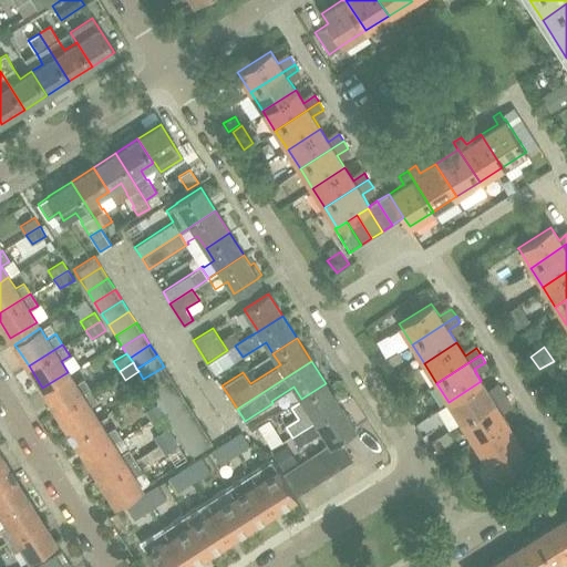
[(171,377),(164,367),(143,379),(151,390),(171,377)]
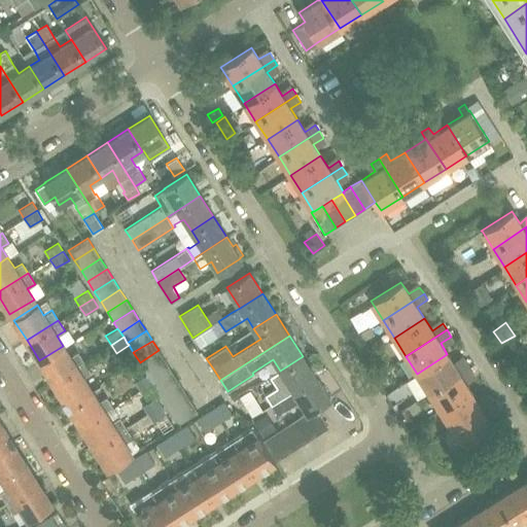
[(39,360),(53,382),(84,362),(77,352),(70,356),(63,346),(39,360)]
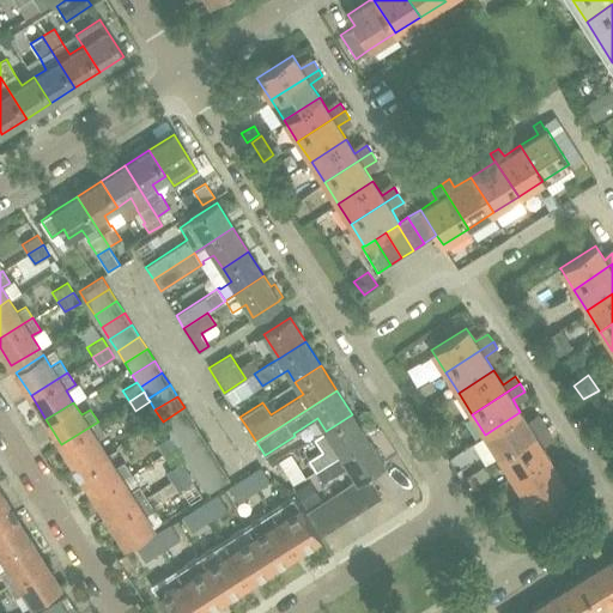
[(193,419),(184,407),(163,422),(170,434),(193,419)]
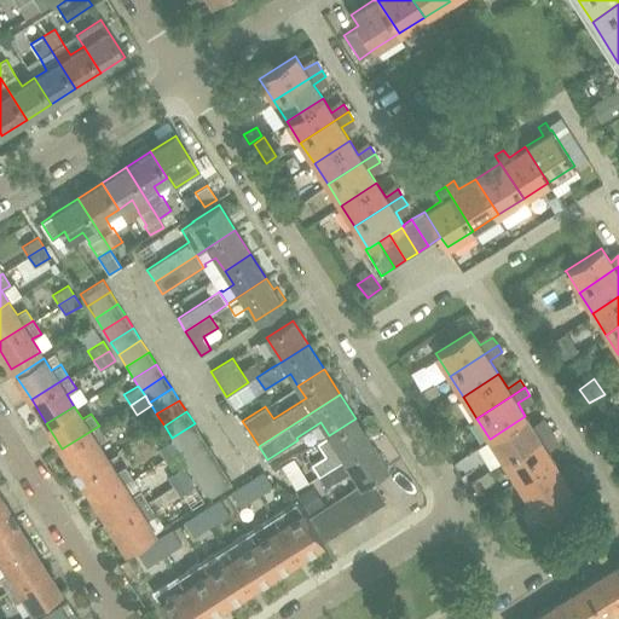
[(490,439),(503,460),(551,429),(547,422),(534,431),(525,416),(490,439)]
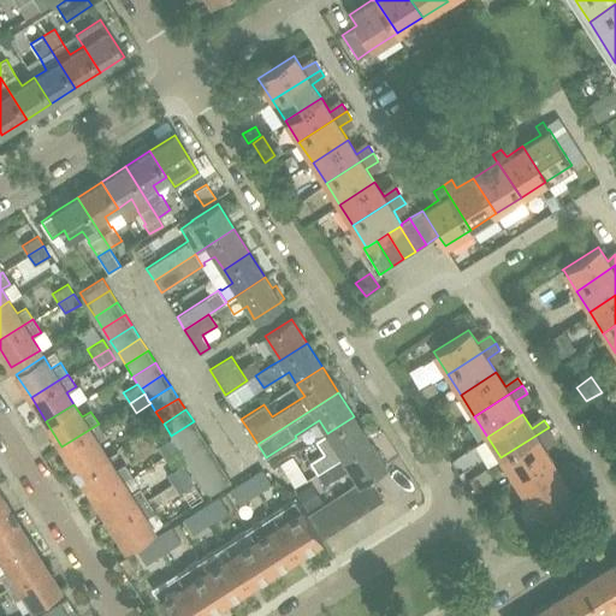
[(327,433),(343,457),(369,440),(354,416),(327,433)]
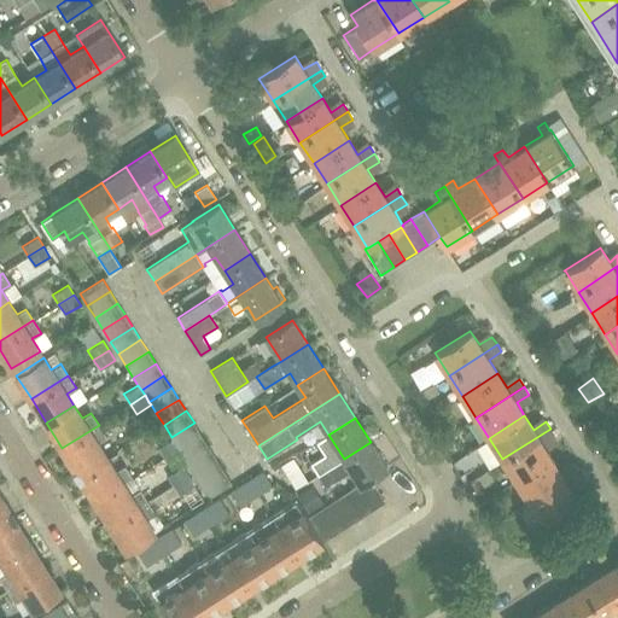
[(202,435),(194,423),(172,437),(172,438),(179,449),(202,435)]
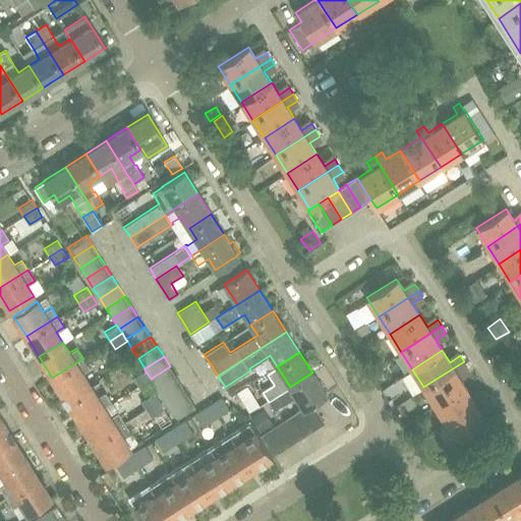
[(52,378),(65,398),(66,399),(90,385),(81,372),(90,368),(83,358),(52,378)]
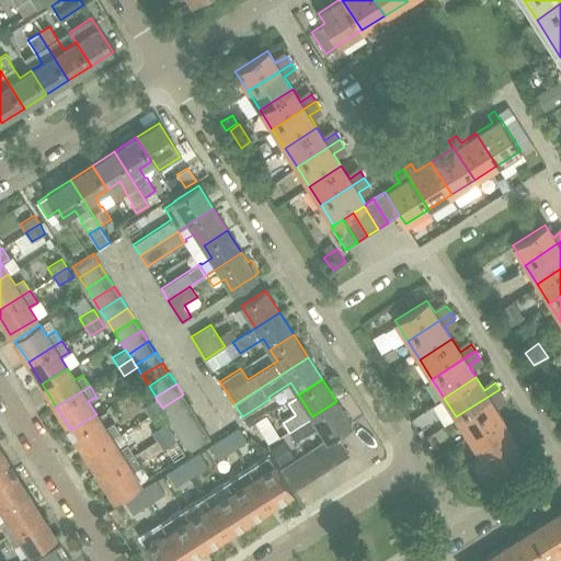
[(456,416),(468,436),(501,415),(493,403),(504,397),(500,389),(456,416)]
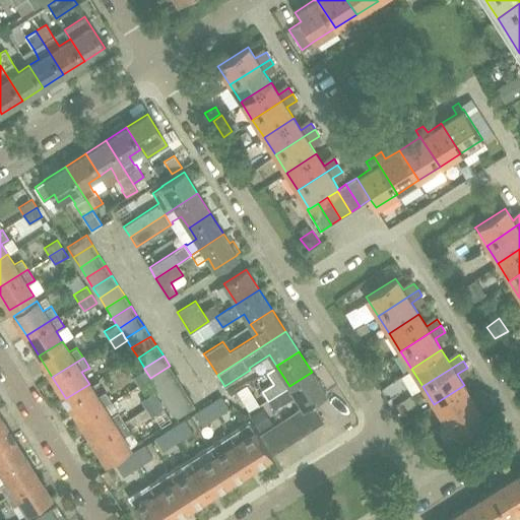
[(176,376),(170,366),(150,378),(157,388),(176,376)]
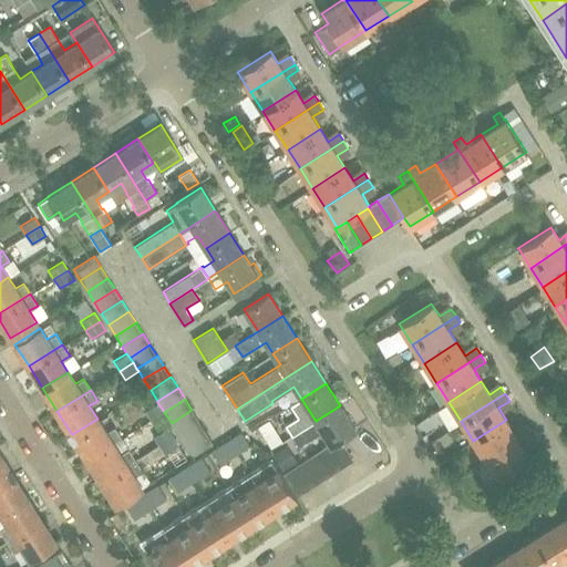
[(151,420),(164,412),(157,402),(145,411),(151,420)]
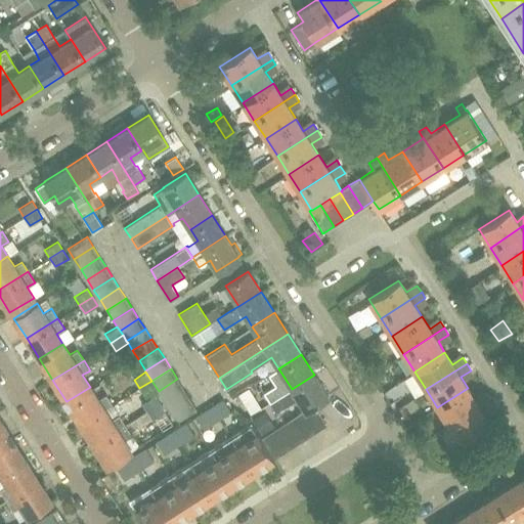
[(328,395),(314,375),(292,389),(282,395),(270,403),(275,411),(298,397),(305,409),(313,404),(328,395)]
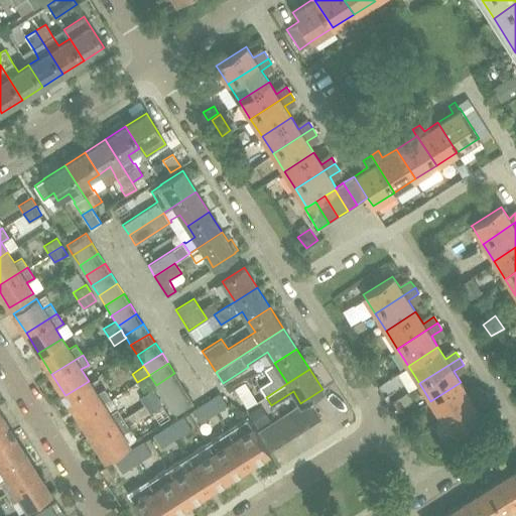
[(180,383),(174,373),(156,385),(162,395),(180,383)]
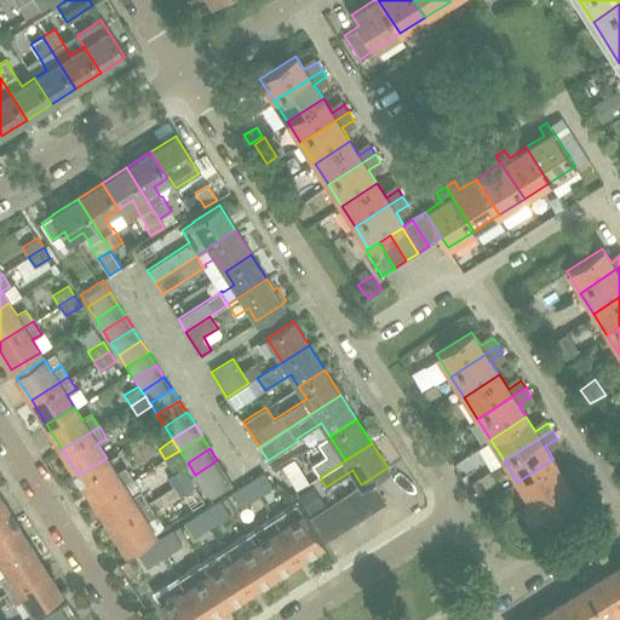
[(115,472),(108,460),(107,458),(79,475),(96,503),(133,478),(125,466),(115,472)]
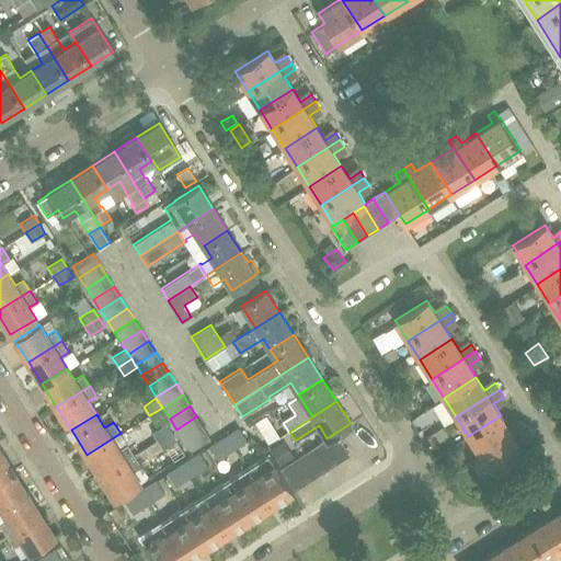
[(468,436),(480,455),(524,427),(521,421),(508,428),(501,415),(468,436)]
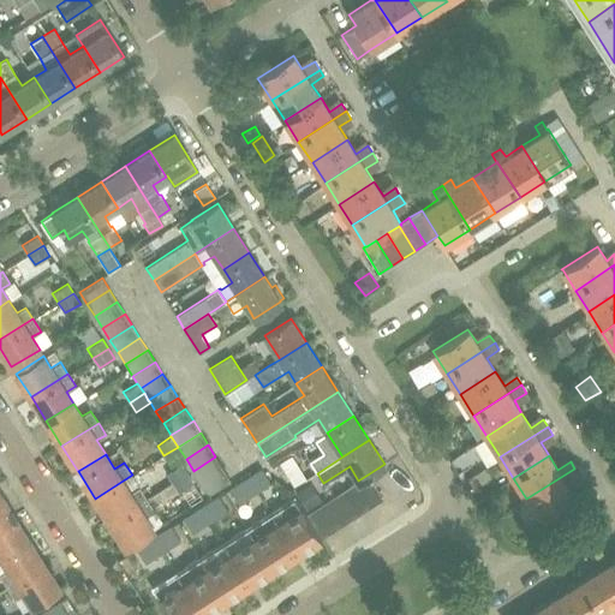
[(193,471),(201,483),(224,469),(215,457),(193,471)]
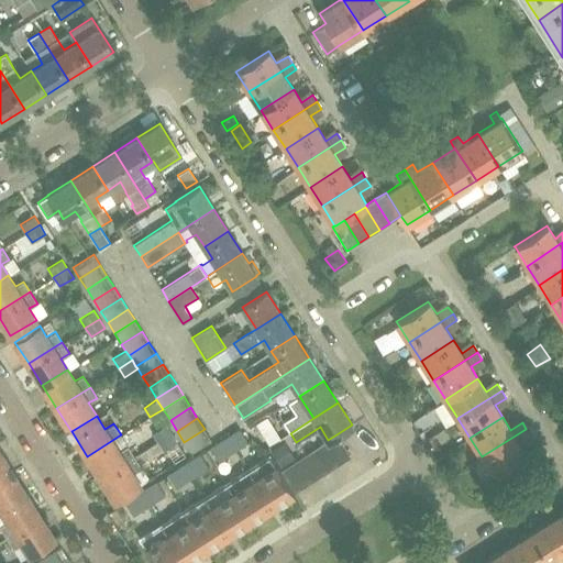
[(152,433),(157,441),(170,432),(166,424),(152,433)]
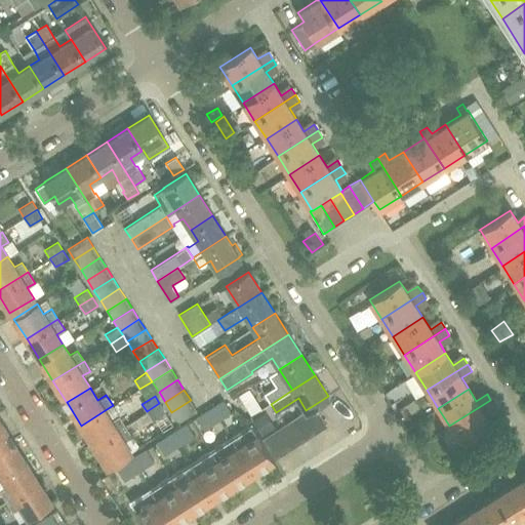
[(171,412),(178,422),(197,410),(191,400),(171,412)]
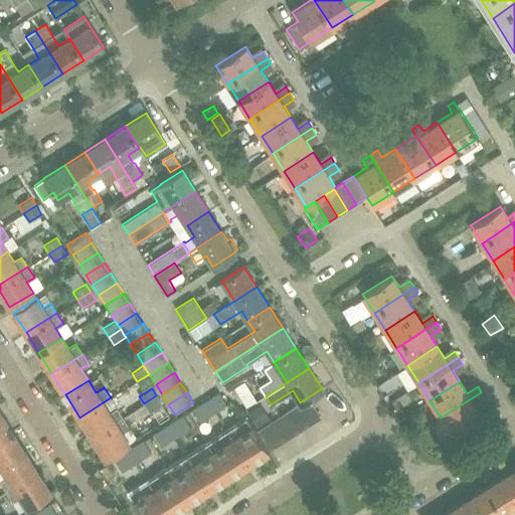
[(218,392),(213,395),(221,407),(226,404),(218,392)]
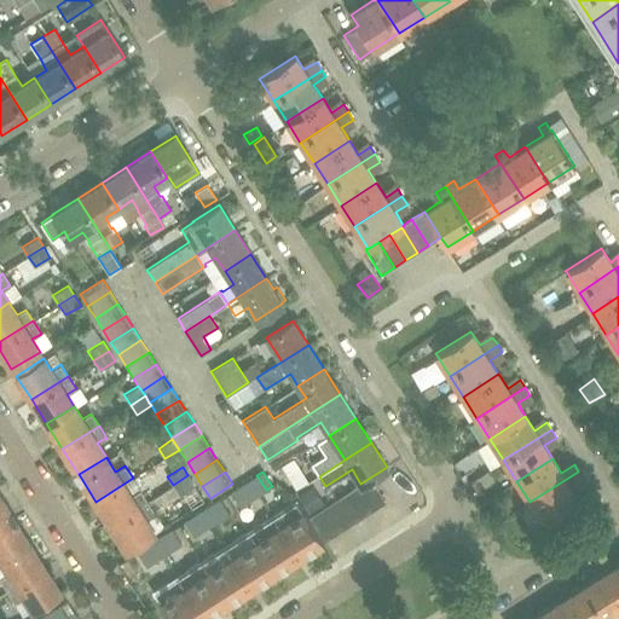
[(580,502),(571,487),(584,480),(578,472),(530,502),(544,524),(580,502)]
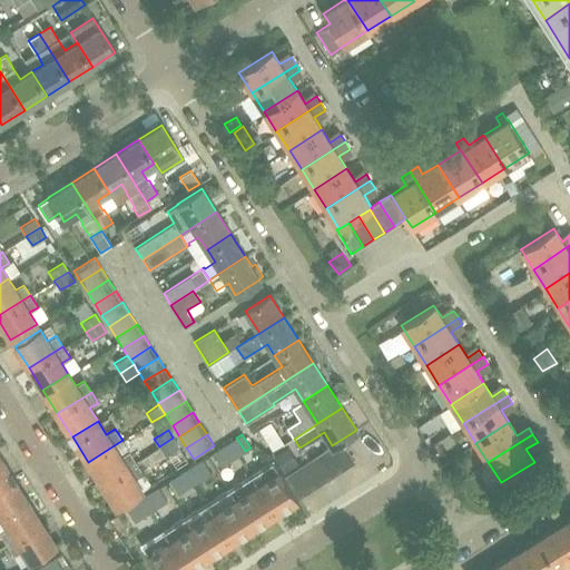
[(173,438),(159,446),(166,458),(180,448),(173,438)]
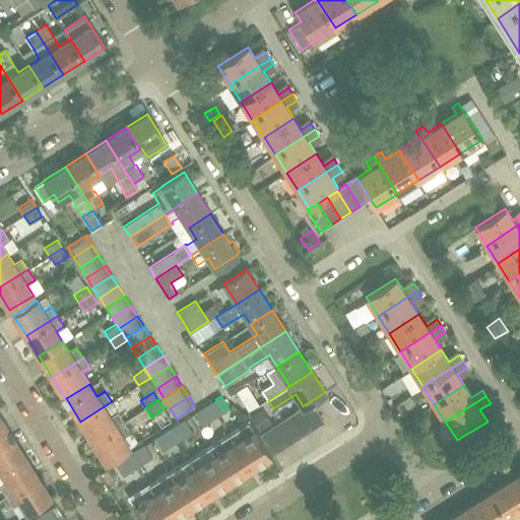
[(217,415),(223,411),(215,399),(210,403),(217,415)]
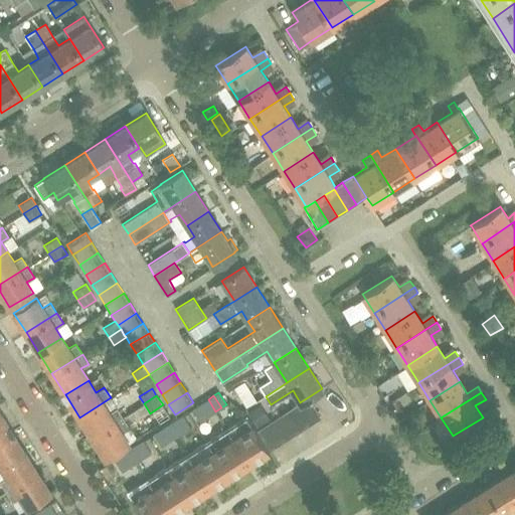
[(79,417),(92,438),(123,417),(117,407),(109,412),(103,403),(111,398),(111,397),(79,417)]
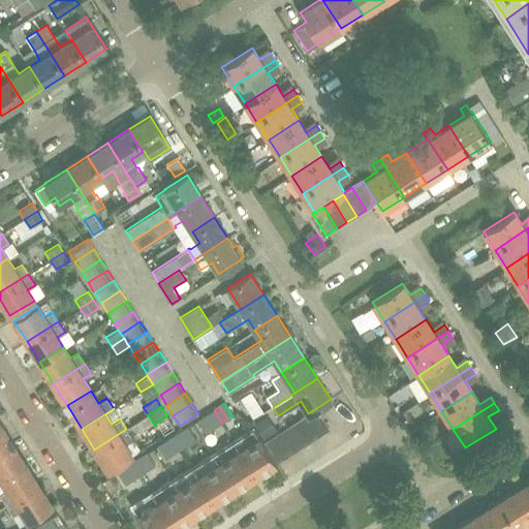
[(316,408),(308,413),(306,414),(319,435),(330,429),(316,408)]
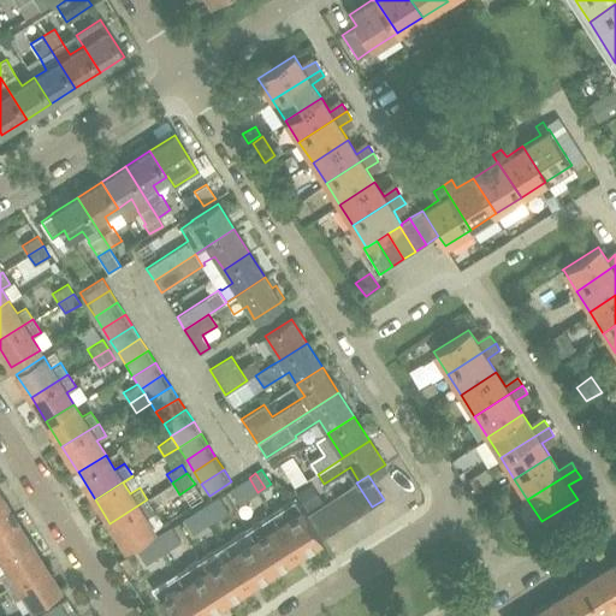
[(249,478),(240,484),(249,498),(258,492),(249,478)]
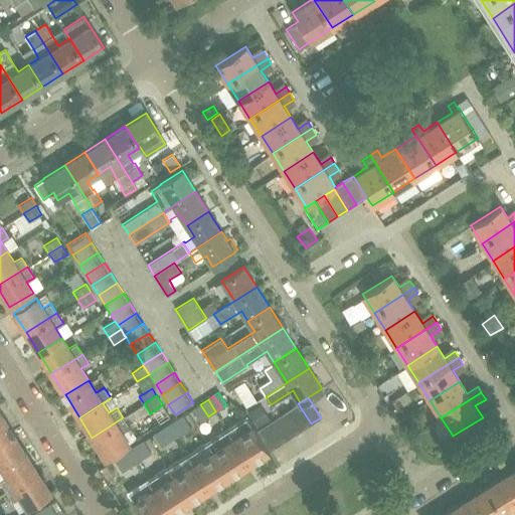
[(298,403),(288,410),(301,431),(311,423),(298,403)]
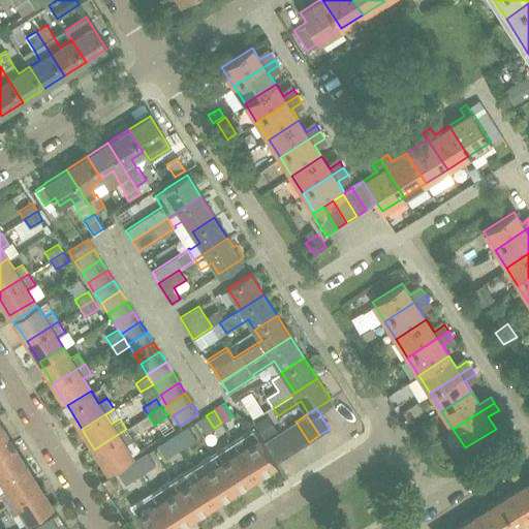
[(214,428),(206,415),(197,421),(206,433),(214,428)]
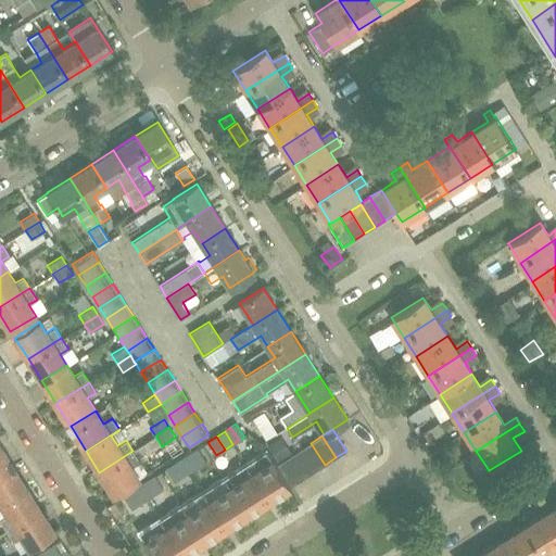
[(281,437),(267,445),(277,460),(291,451),(281,437)]
